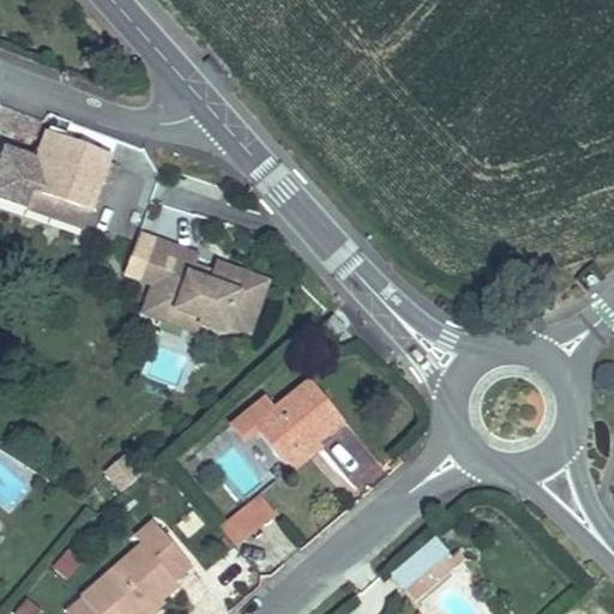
[(41,121),(19,113),(13,132),(34,140),(41,121)]
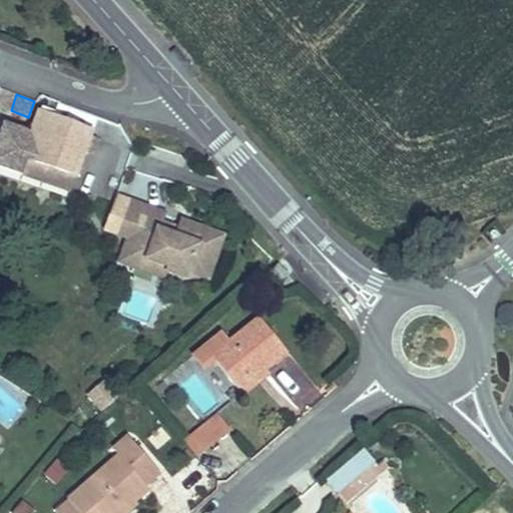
[(93,132),(40,112),(31,134),(5,125),(0,138),(0,167),(43,183),(48,169),(76,178),(86,152),(92,136),(93,132)]
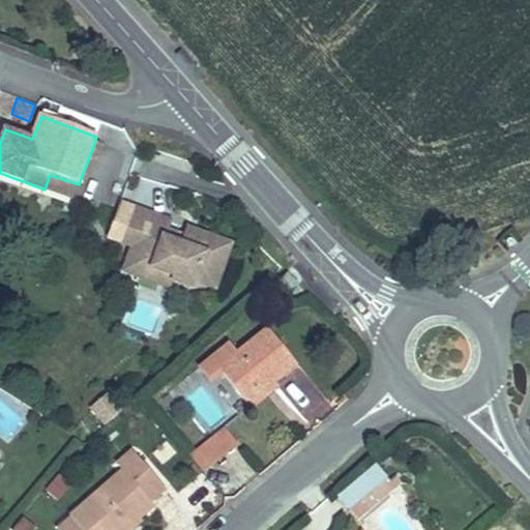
[(102,143),(95,141),(89,157),(95,160),(102,143)]
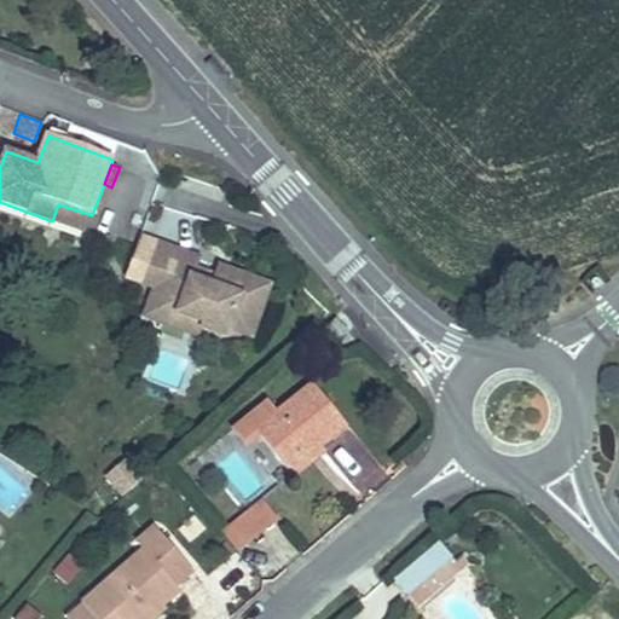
[(92,215),(58,204),(52,221),(86,232),(92,215)]
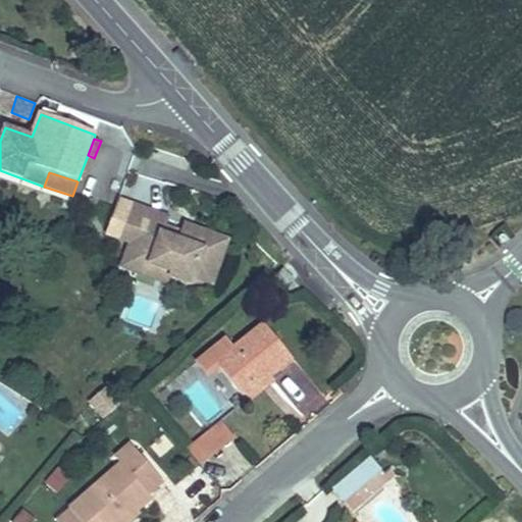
[(169,215),(132,202),(117,241),(125,244),(116,270),(166,288),(169,279),(192,288),(194,279),(212,288),(229,236),(183,221),(180,228),(166,223),(169,215)]
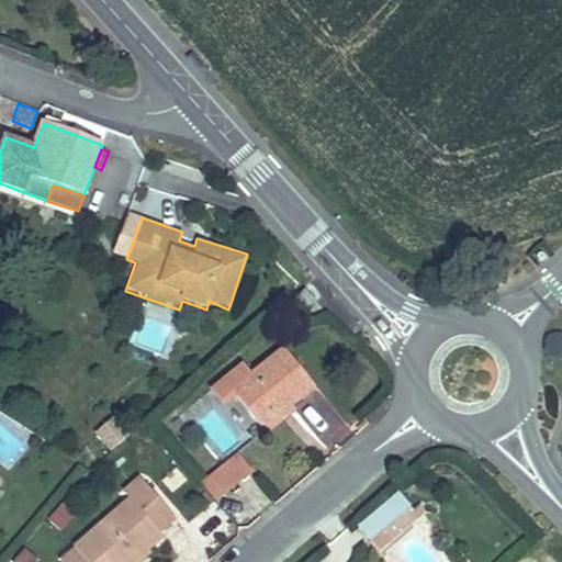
[(316,302),(305,290),(298,298),(308,310),(316,302)]
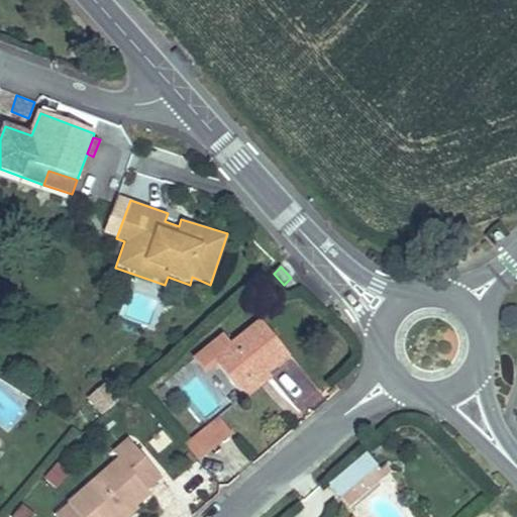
[(268,373),(290,354),(262,320),(231,345),(213,359),(217,364),(241,394),(268,373)]
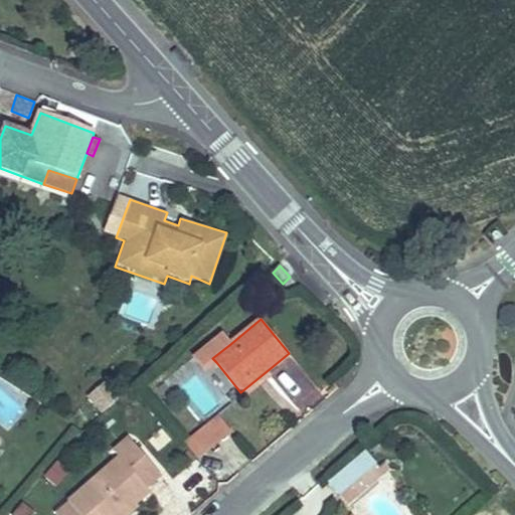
[(212,358),(230,344),(222,335),(194,357),(206,371),(216,362),(212,358)]
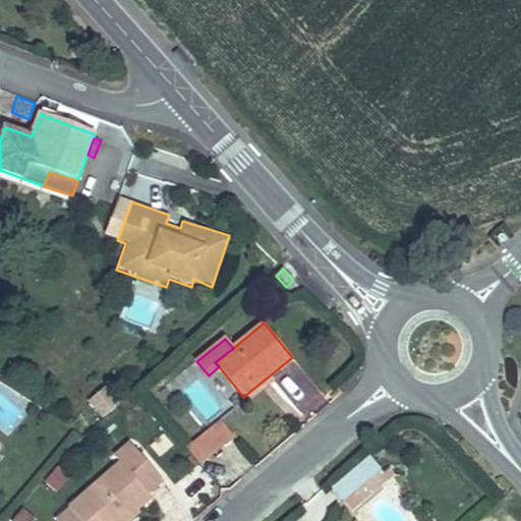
[(274,381),(270,375),(243,397),(247,402),(274,381)]
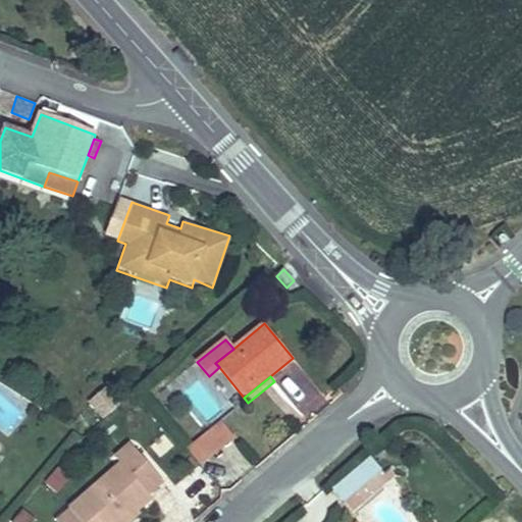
[(90,402),(102,418),(120,405),(109,388),(90,402)]
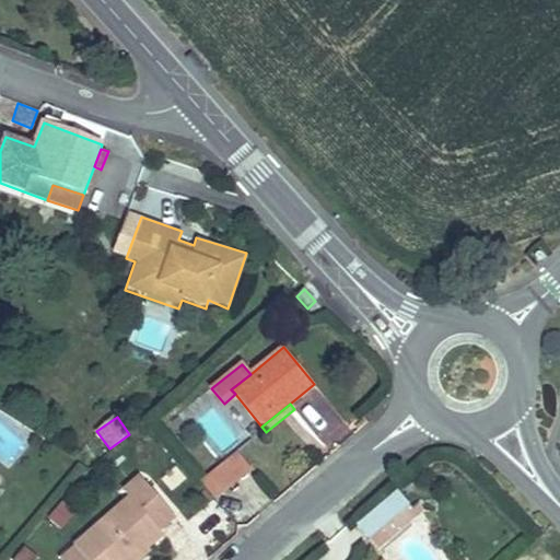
[(251,470),(236,453),(211,473),(213,475),(225,490),(251,470)]
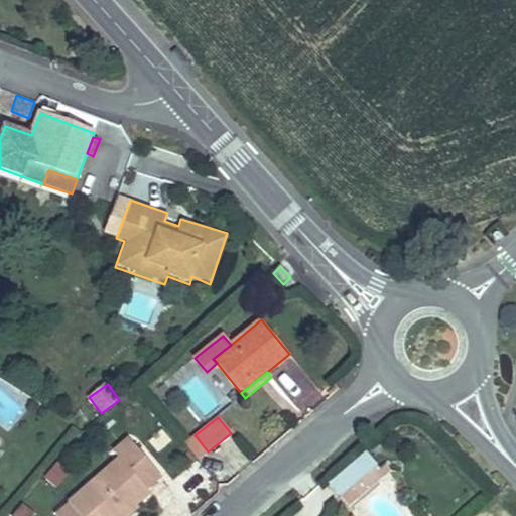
[(199,459),(208,452),(197,437),(186,444),(199,459)]
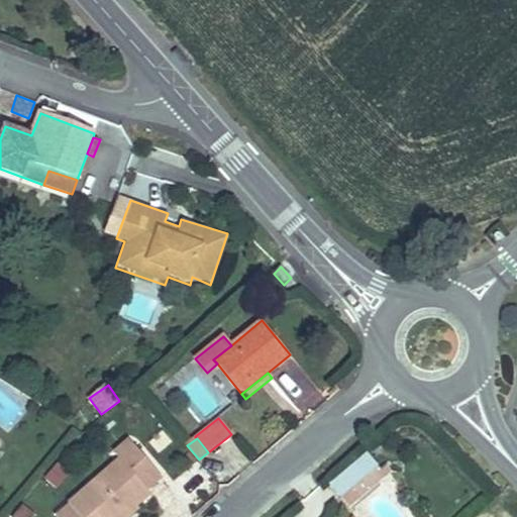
[(119,459),(69,504),(79,516),(115,516),(133,502),(136,506),(150,494),(146,490),(162,477),(129,440),(114,453),(119,459)]
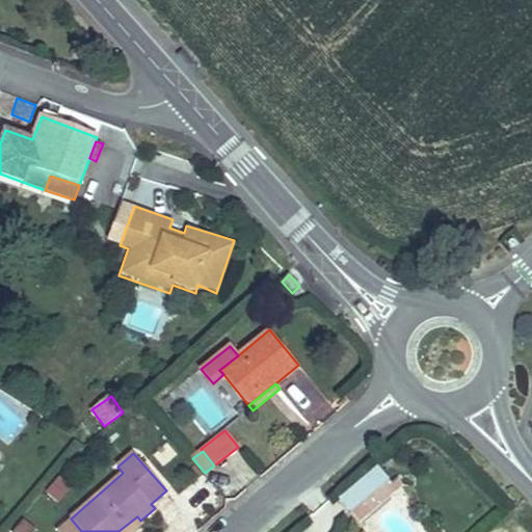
[(377,466),(340,498),(351,511),(382,485),(389,480),(377,466)]
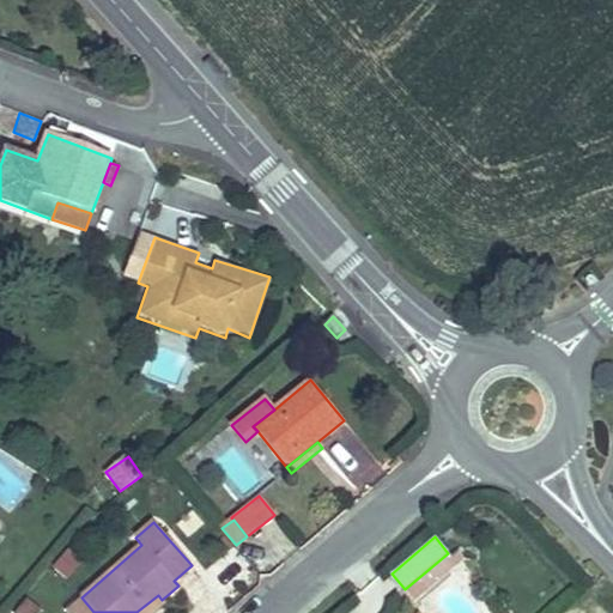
[(448,553),(441,559),(448,569),(463,557),(457,550),(450,556),(448,553)]
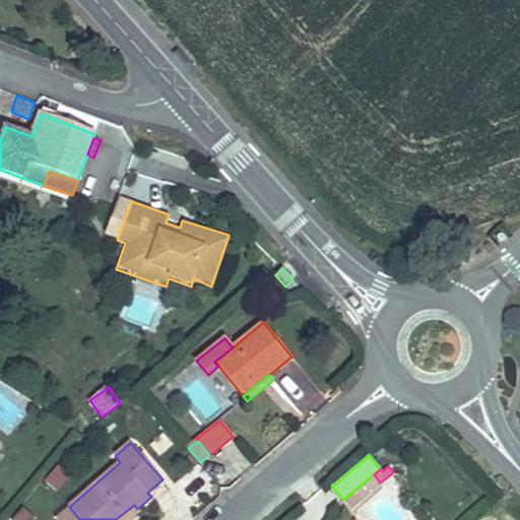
[(374,474),(343,500),(351,509),(382,483),(380,482),(374,474)]
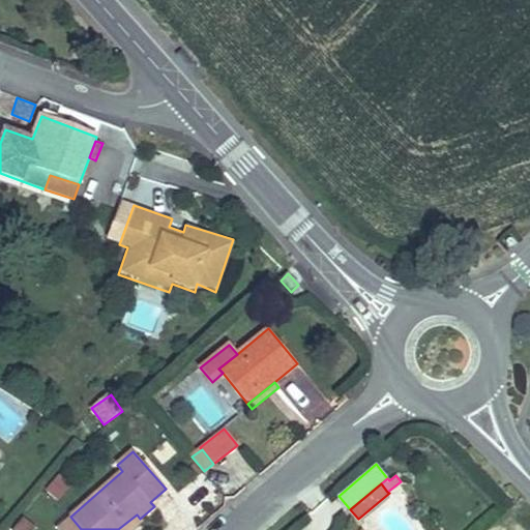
[(137,514),(118,529),(131,529),(142,521),(140,519),(137,514)]
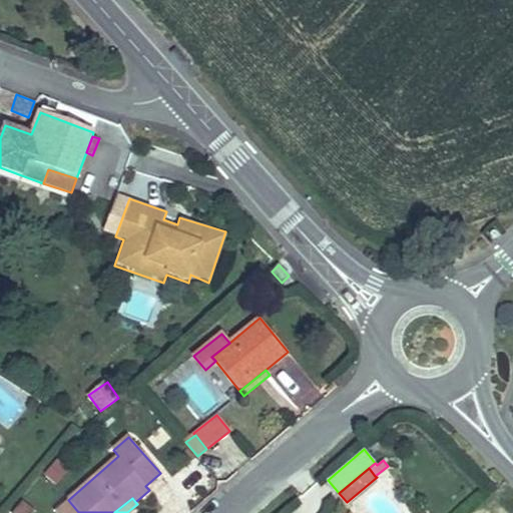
[(78,512),(68,500),(55,511),(56,512),(78,512)]
